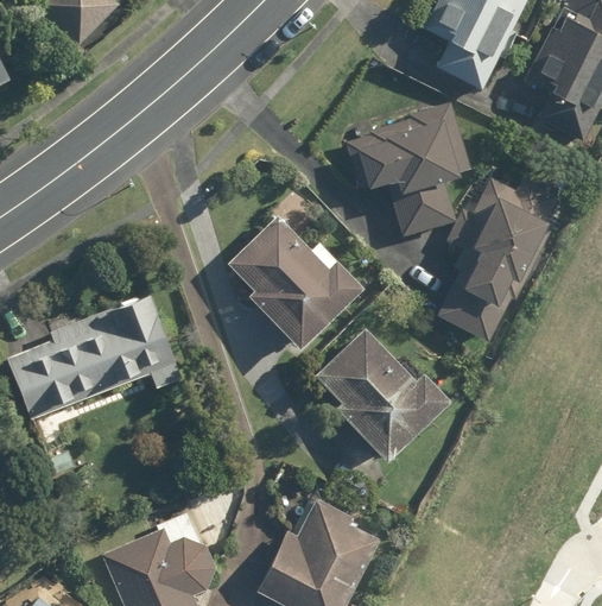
[(120,6),(114,0),(40,0),(80,43),(120,6)]
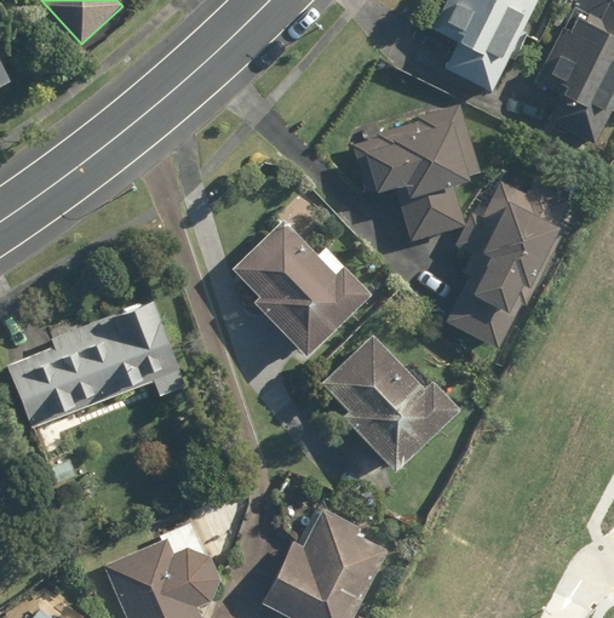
[(448,0),(434,34),(457,44),(445,68),(494,91),(534,0),(448,0)]
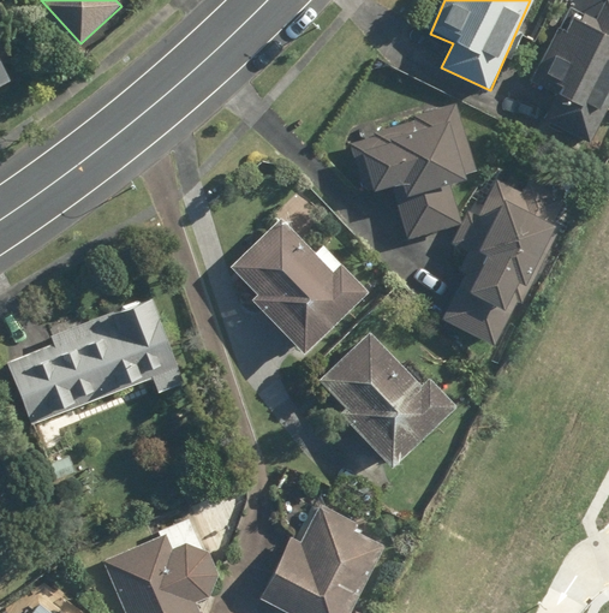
[(579,0),(567,28),(557,23),(531,79),(542,85),(530,111),(592,140),(608,105),(608,1),(605,0),(579,0)]
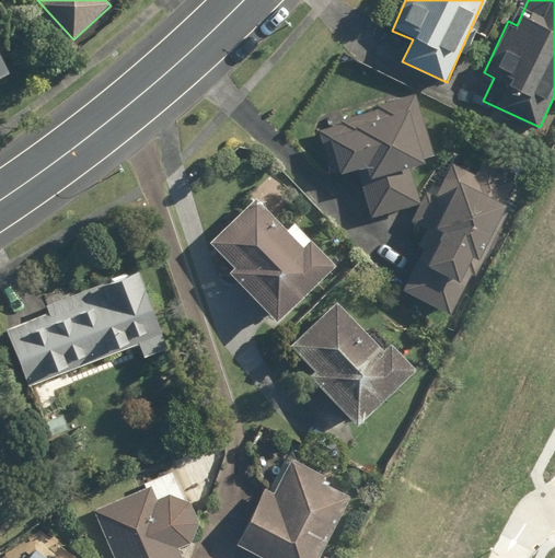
[(337,112),(340,127),(323,130),(332,171),(360,165),(372,217),(423,205),(414,165),(434,161),(417,94),(337,112)]
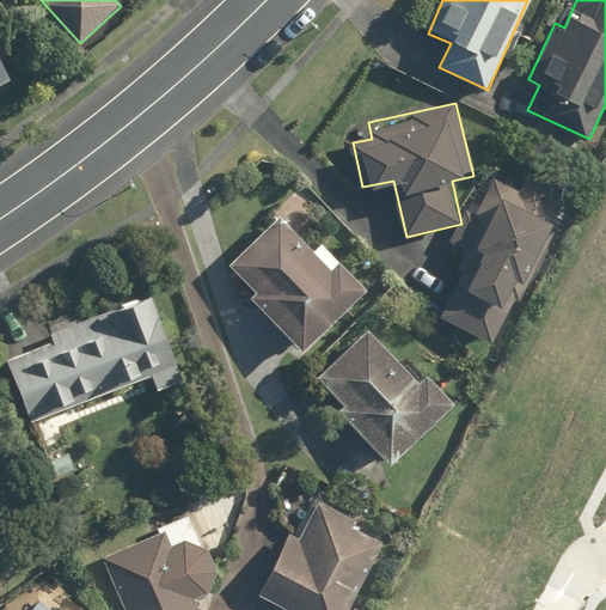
[(442,315),(490,340),(506,311),(496,306),(557,194),(526,177),(519,191),(495,178),(461,239),(478,248),(442,315)]
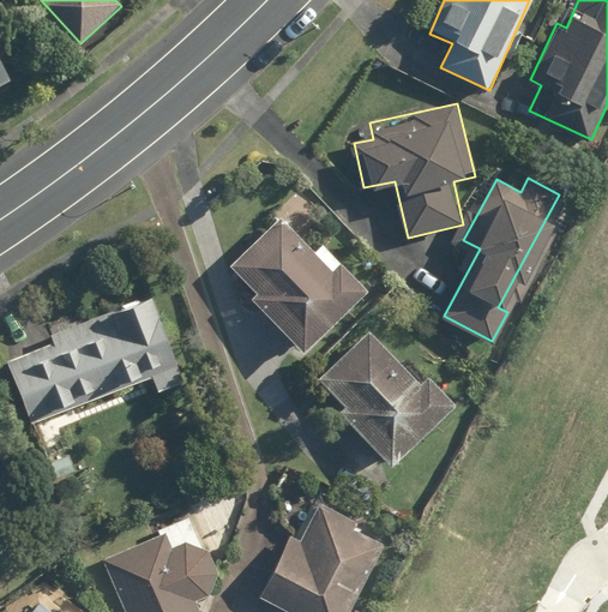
[(362,289),(333,257),(321,268),(278,221),(229,267),(253,293),(250,297),(296,349),(362,289)]
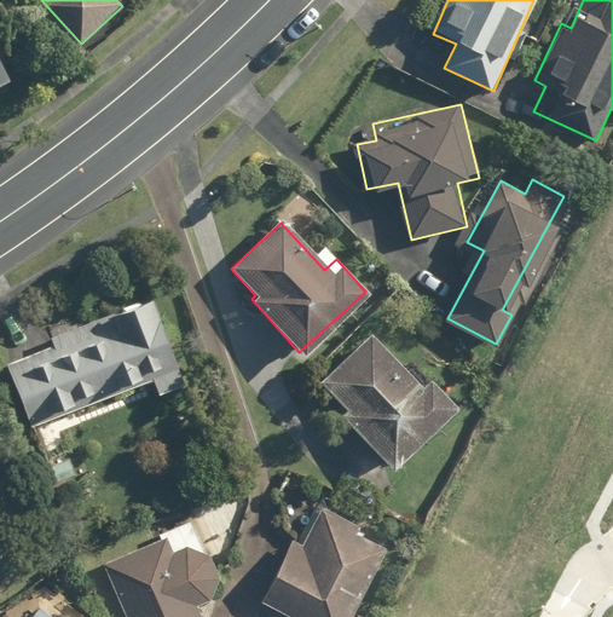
[(155,293),(12,350),(41,421),(184,364),(155,293)]
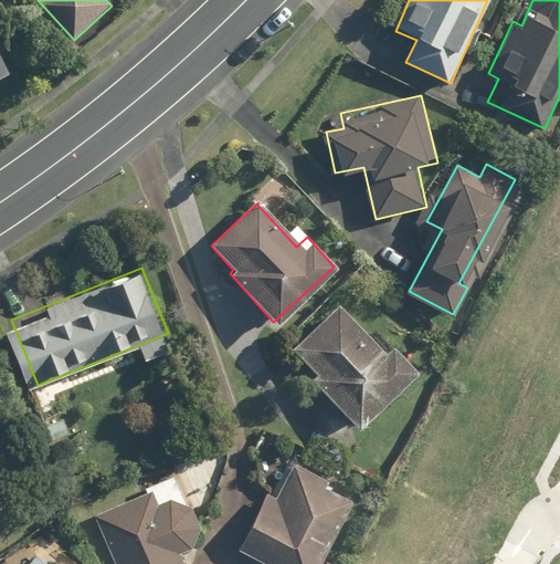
[(371,341),(339,304),(294,344),(320,375),(315,380),(358,429),(419,375),(381,332),(371,341)]
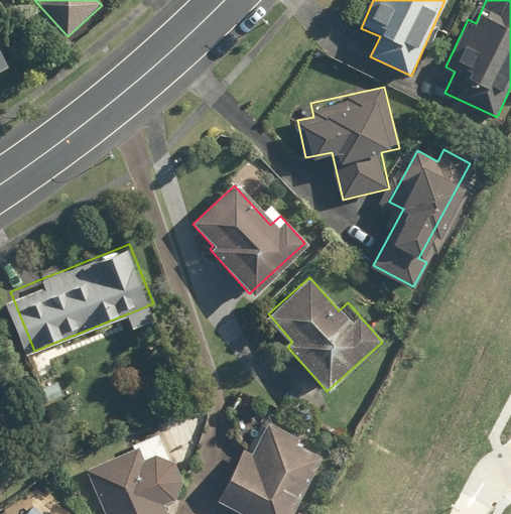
[(252,454),(244,448),(219,498),(251,513),(289,513),(318,458),(295,445),(299,436),(268,421),(252,454)]
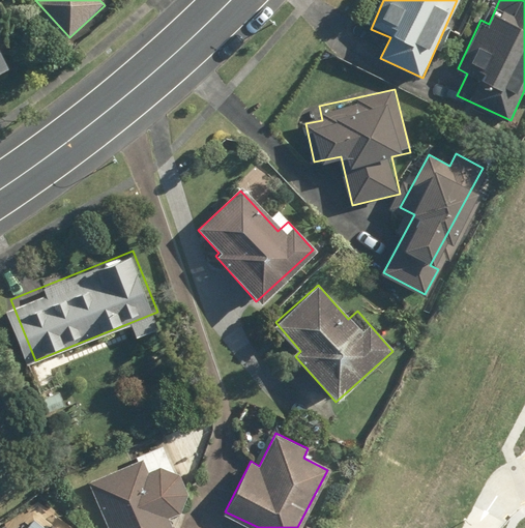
[(141,456),(88,479),(109,527),(187,527),(186,525),(180,527),(174,527),(169,517),(171,517),(172,516),(173,516),(175,515),(176,514),(177,512),(179,511),(180,510),(181,509),(182,508),(183,507),(183,505),(184,504),(185,503),(185,501),(186,500),(186,498),(187,497),(187,495),(187,494),(187,492),(187,491),(187,489),(186,488),(186,486),(186,485),(185,482),(185,481),(184,480),(183,478),(182,477),(181,476),(180,475),(179,474),(178,472),(166,444),(141,456)]
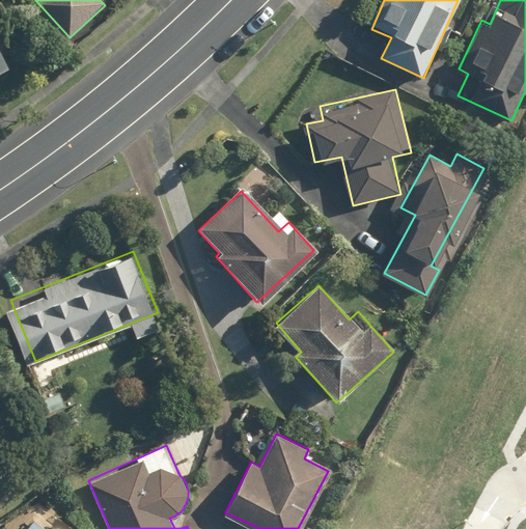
[(62,528),(58,525),(54,528),(46,528),(35,519),(26,528),(62,528)]
